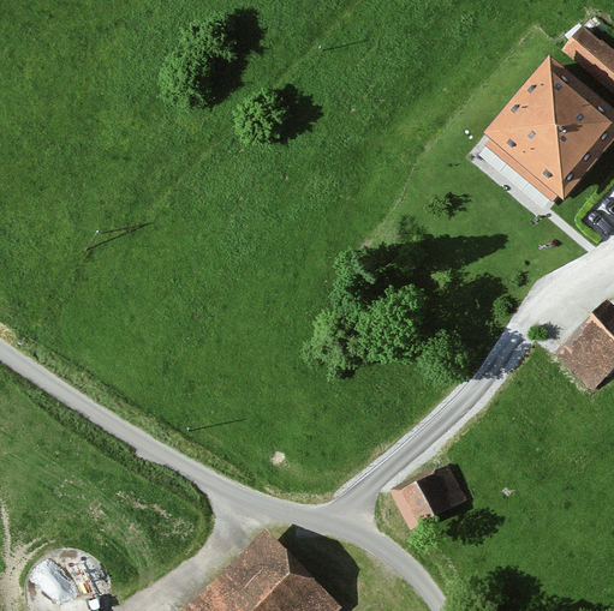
[(591,13),(579,30),(591,40),(603,23),(591,13)]
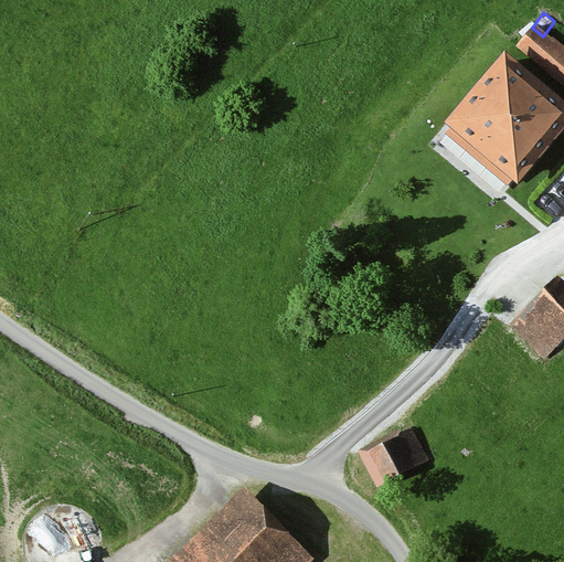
[(563,101),(504,50),(439,125),(517,192),(563,137),(563,101)]
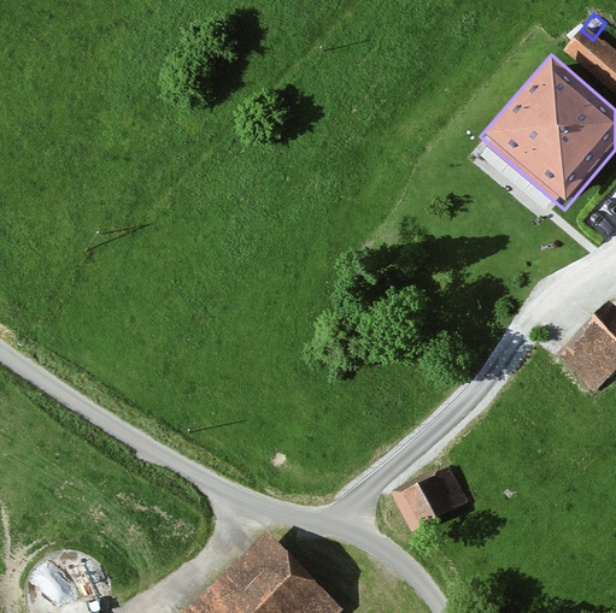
[(615,313),(608,304),(555,352),(590,390),(615,366),(615,313)]
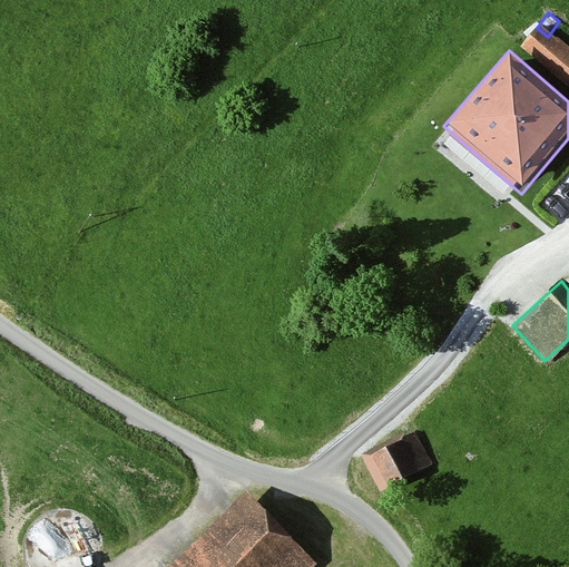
[(411,433),(362,458),(379,490),(427,466),(411,433)]
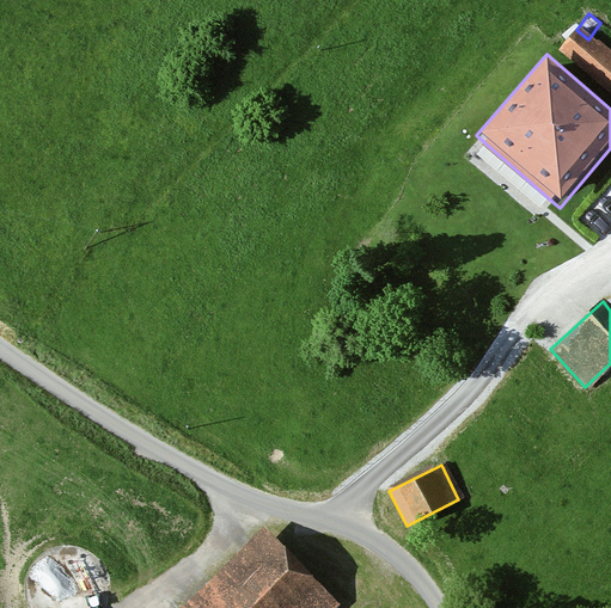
[(337,607),(340,607),(261,530),(184,607),(337,607)]
